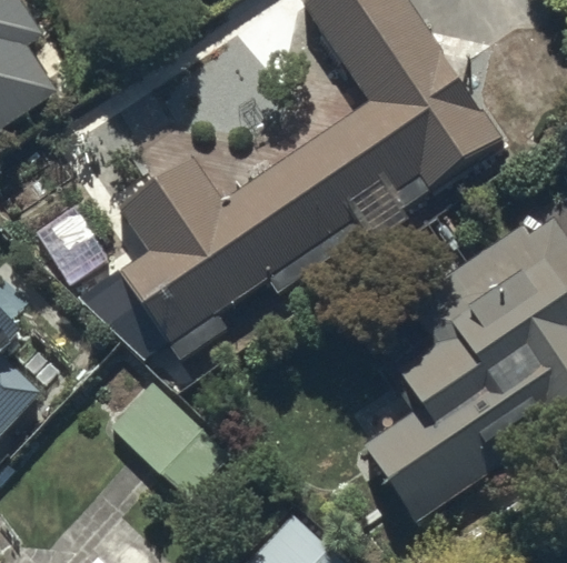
[(0,0),(0,156),(66,113),(36,67),(51,57),(15,0),(0,0)]
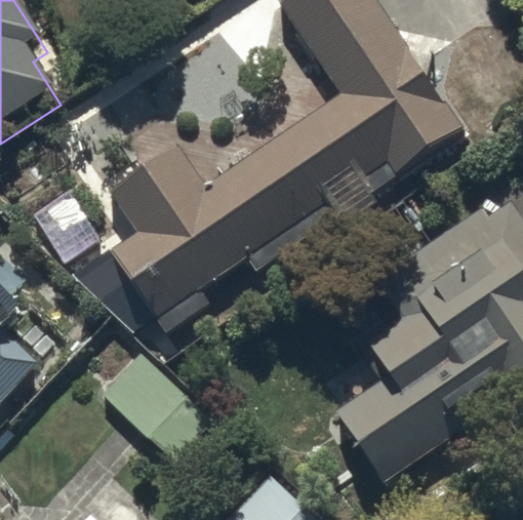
[(256,270),(465,127),(376,0),(279,0),(279,1),(340,91),(205,184),(177,144),(109,190),(136,230),(110,248),(157,318),(247,256),(256,270)]
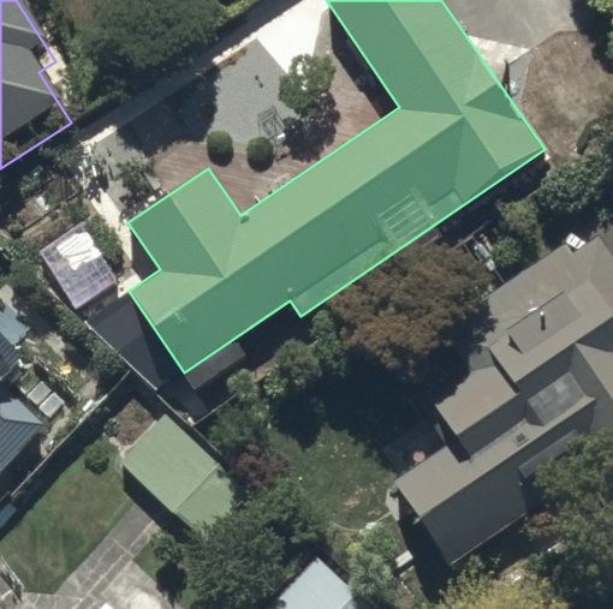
[(220,0),(239,16),(253,0),(220,0)]
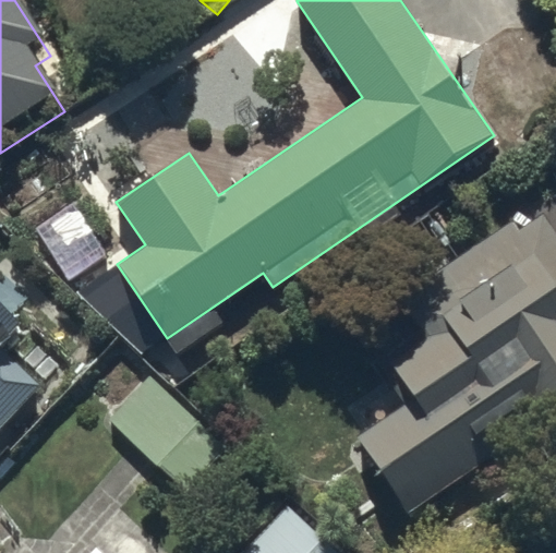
[(555,231),(543,212),(519,229),(514,220),(399,298),(421,331),(375,361),(405,404),(357,435),(409,513),(539,427),(555,451),(555,231)]
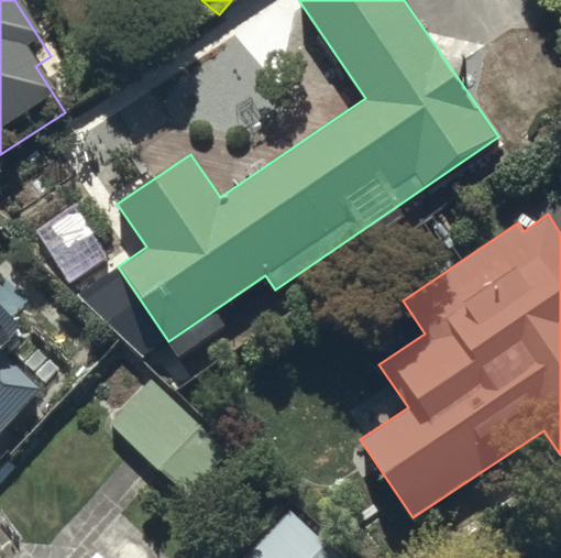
[(0,429),(42,386),(0,347),(0,342),(22,320),(0,299),(0,429)]
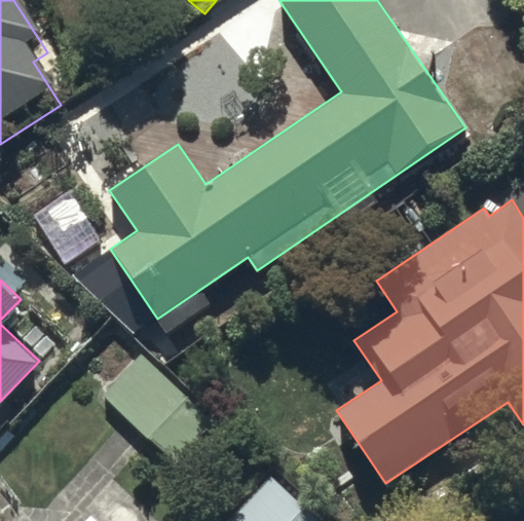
[(143,355),(104,396),(153,443),(192,402),(143,355)]
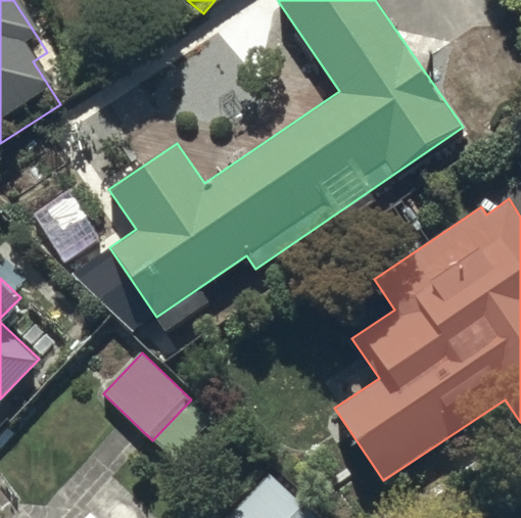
[(316,517),(270,475),(229,517),(316,517)]
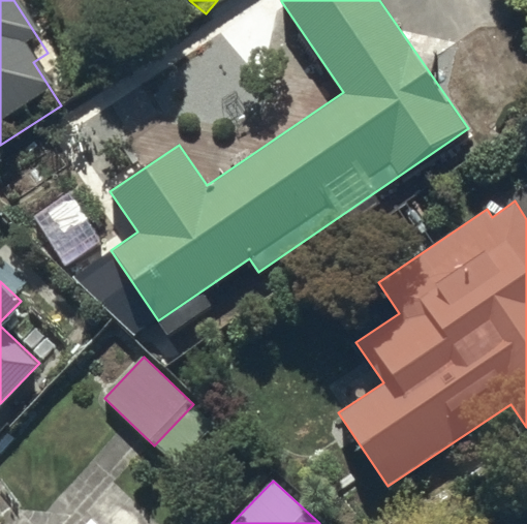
All buildings are outlined.
